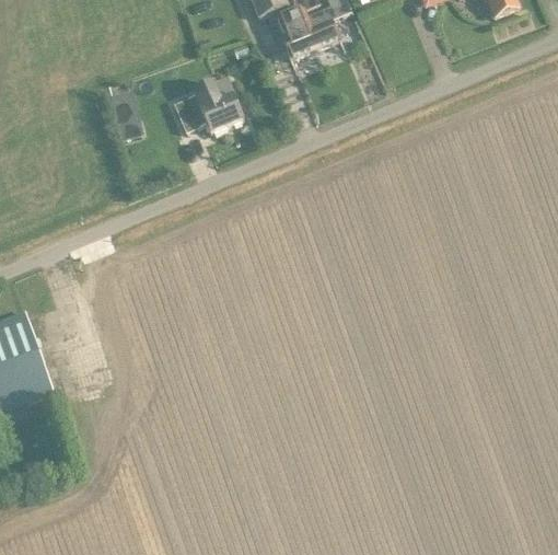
[(252,0),(258,14),(288,2),(287,0),(252,0)]
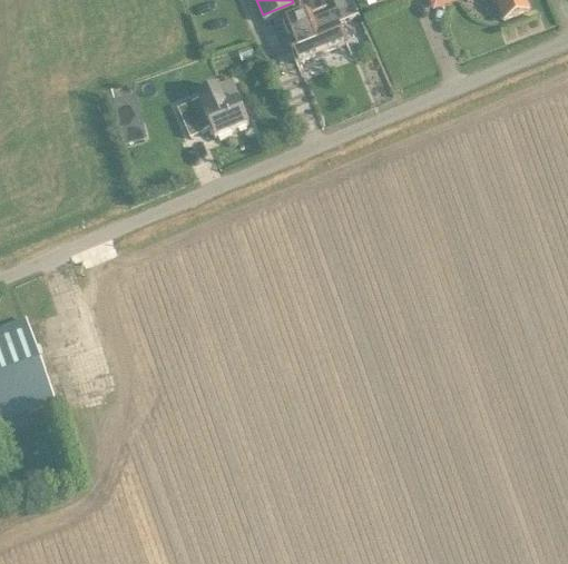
[(324,0),(301,0),(302,3),(296,6),(297,9),(280,17),(294,56),(345,36),(338,17),(352,11),(356,9),(352,0),(334,0),(335,2),(312,12),(310,7),(324,0)]
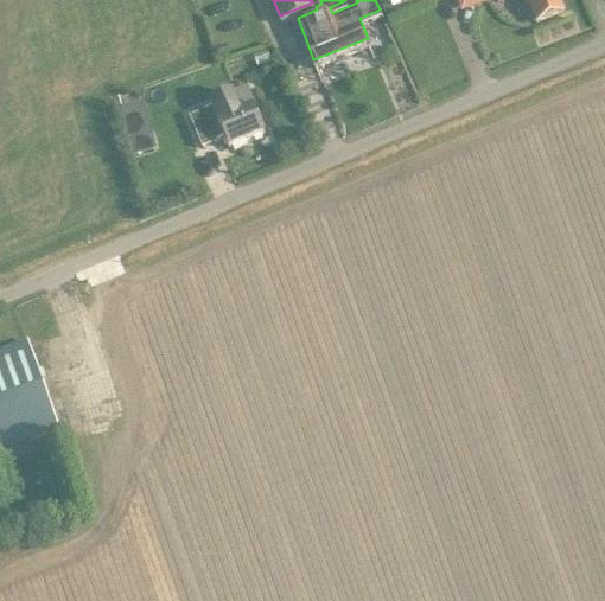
[(528,0),(534,14),(561,2),(560,0),(528,0)]
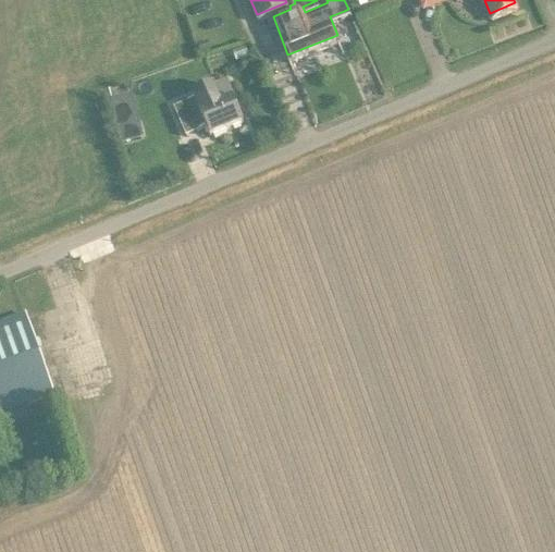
[(186,94),(197,122),(204,120),(208,129),(241,115),(231,92),(232,92),(224,72),(190,86),(193,92),(186,94)]
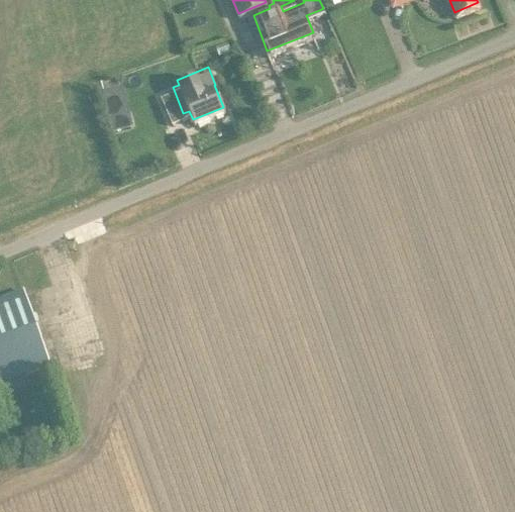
[(112,73),(98,77),(100,85),(116,81),(112,73)]
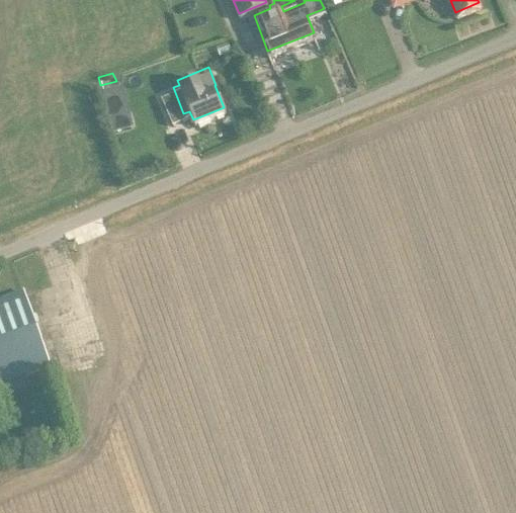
[(160,93),(171,118),(183,113),(173,87),(160,93)]
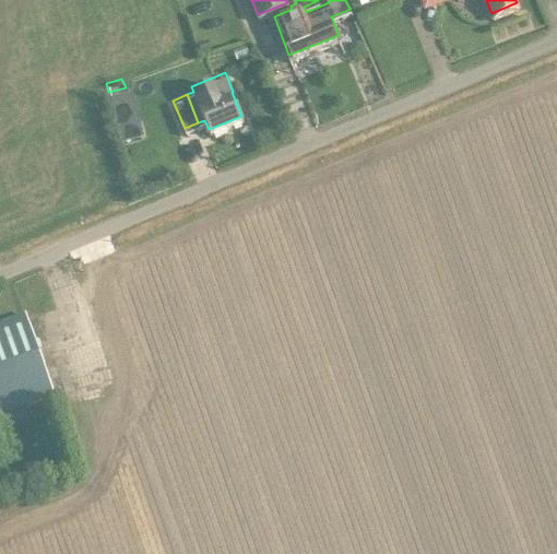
[(133,109),(114,115),(119,137),(139,131),(133,109)]
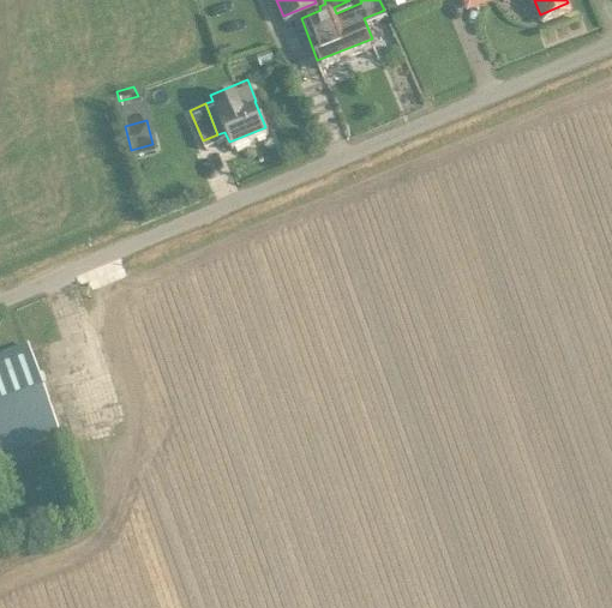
[(0,447),(6,446),(10,457),(31,449),(28,439),(58,428),(25,337),(0,345),(0,447)]
